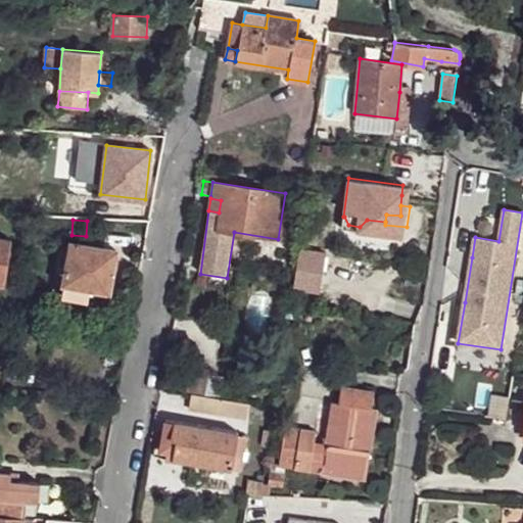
[(0,239),(0,282),(4,283),(10,241),(0,239)]
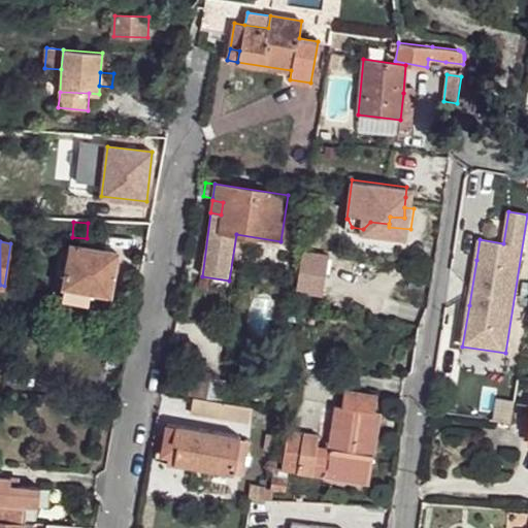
[(71,244),(64,286),(90,291),(110,294),(118,253),(71,244)]
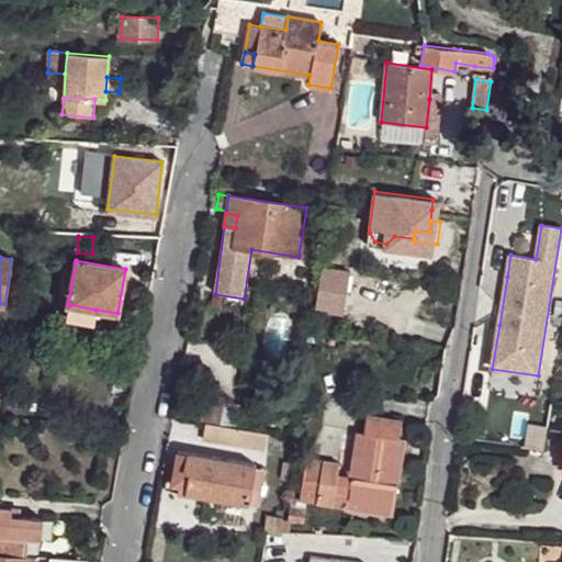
[(322,269),(316,311),(345,314),(350,273),(322,269)]
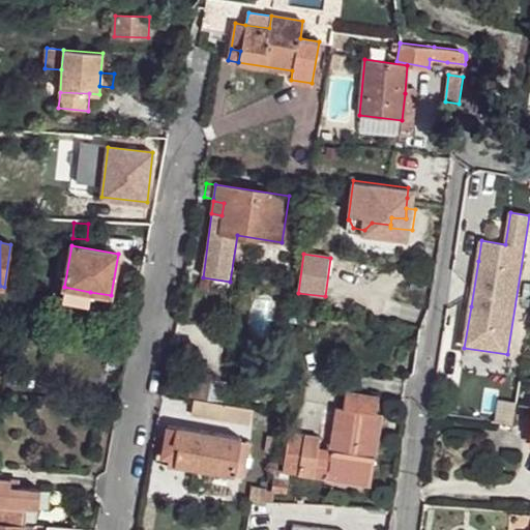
[(61,299),(88,304),(90,292),(64,287),(61,299)]
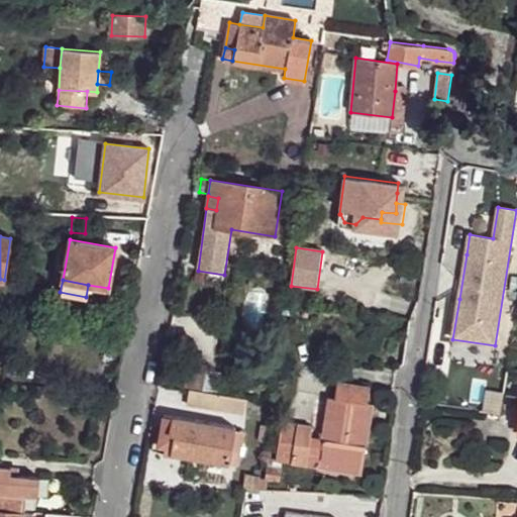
[(177,386),(177,387),(189,389),(202,392),(207,365),(182,359),(181,364),(177,386)]
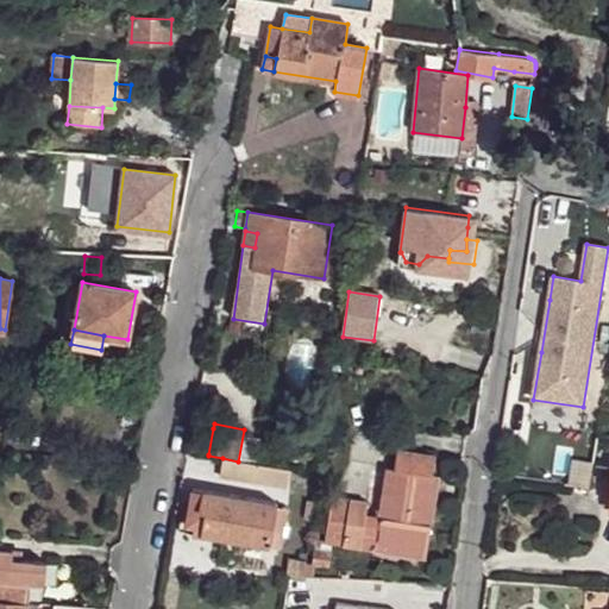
[(376,539),(376,544),(426,551),(432,513),(438,476),(432,475),(435,456),(396,450),(394,470),(387,469),(376,539)]
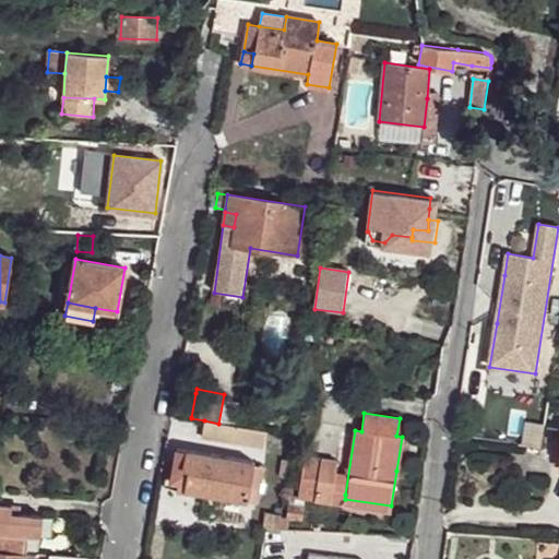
[(204,420),(201,437),(232,442),(234,426),(218,424),(204,420)]
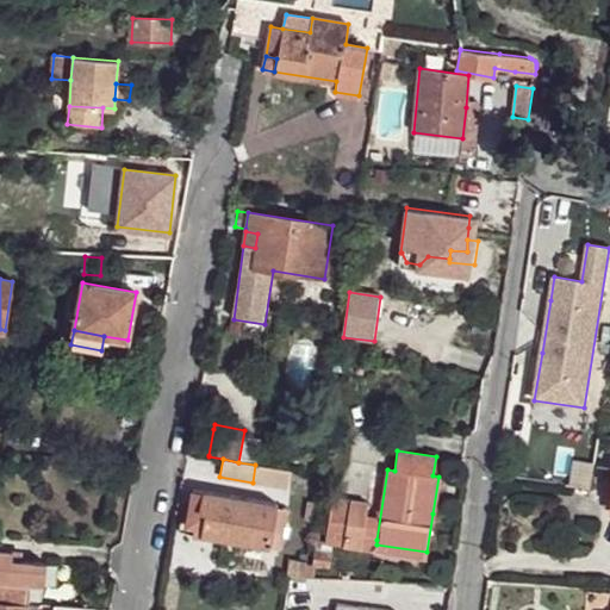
[(579,462),(576,487),(591,489),(595,465),(579,462)]
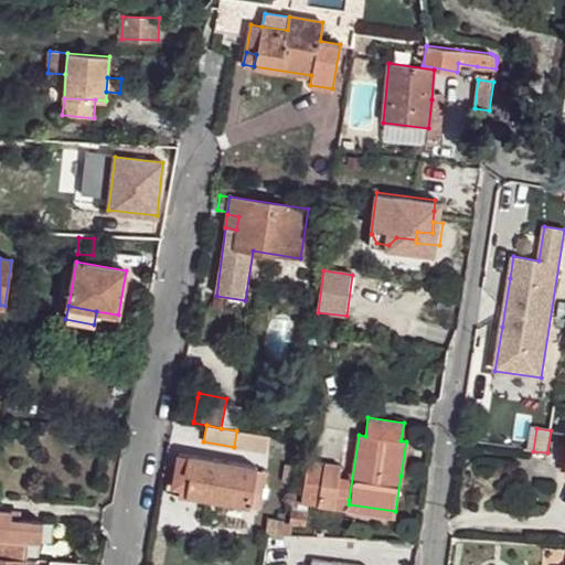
[(236,430),(234,447),(259,451),(263,435),(236,430)]
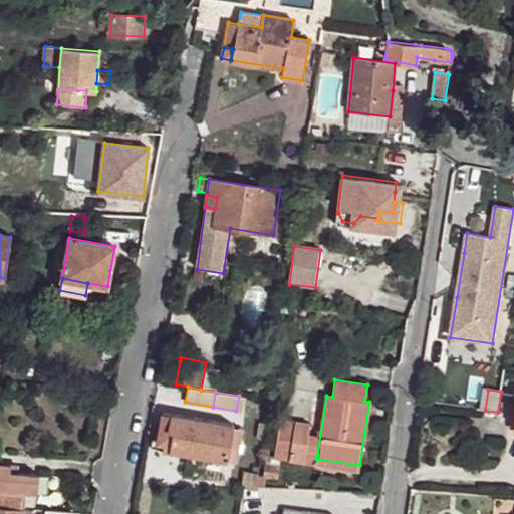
[(165,443),(164,449),(226,460),(232,426),(162,414),(158,442),(165,443)]
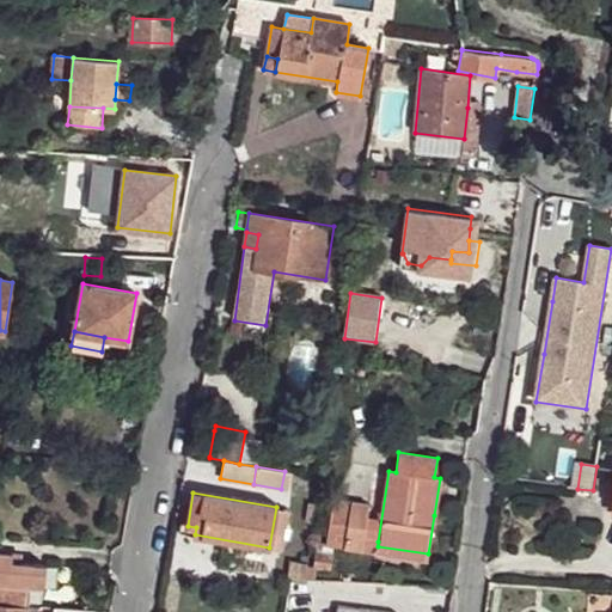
[(334,497),(326,546),(344,549),(353,501),(334,497)]
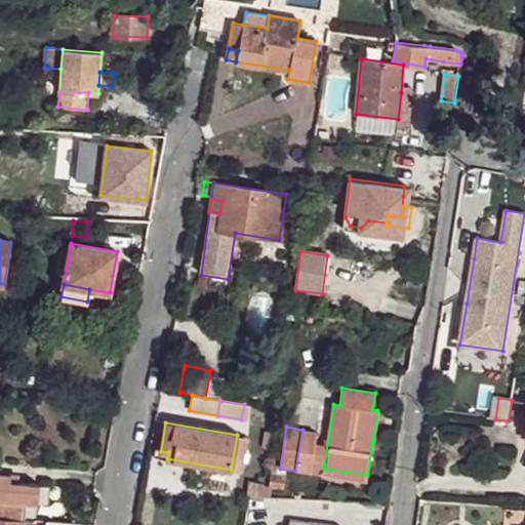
[(303,430),(295,471),(311,473),(312,462),(317,432),(303,430)]
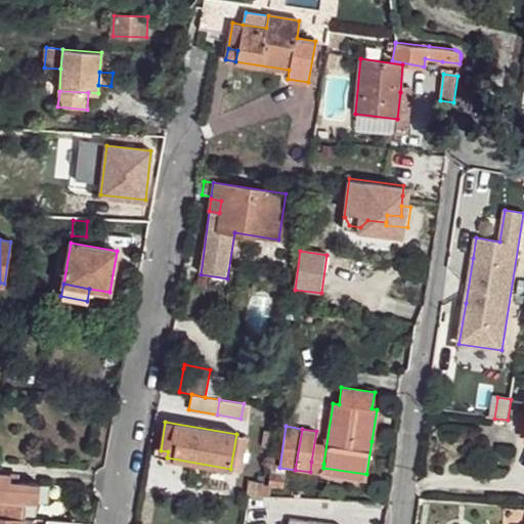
[(311,462),(310,472),(322,474),(323,468),(323,464),(311,462)]
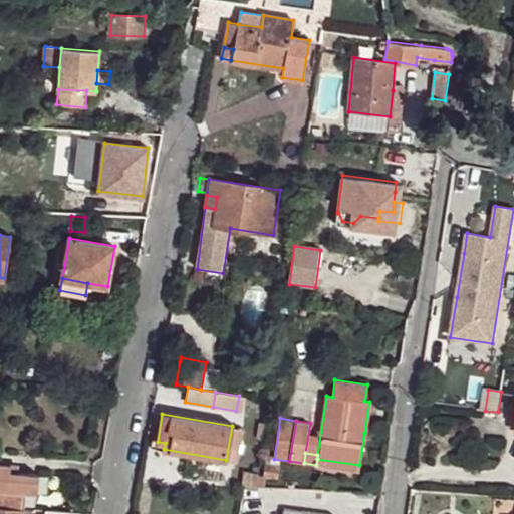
[(317,459),(316,465),(358,471),(359,465),(317,459)]
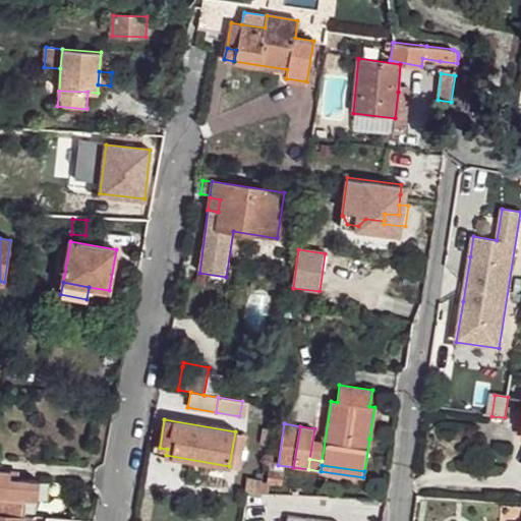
[(269,469),(267,482),(281,484),(283,471),(269,469)]
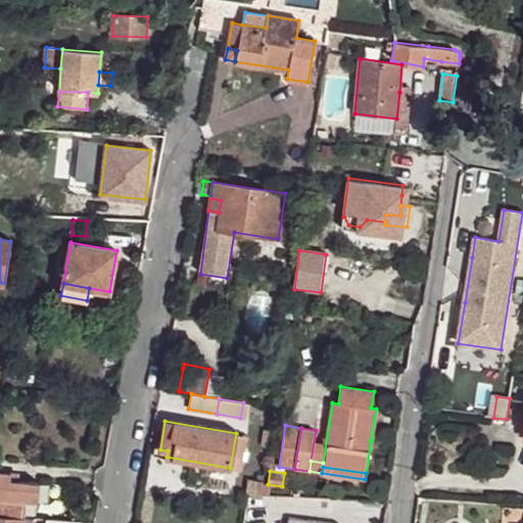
[(0,515),(25,518),(27,502),(38,503),(40,482),(9,480),(10,479),(0,478),(0,515)]
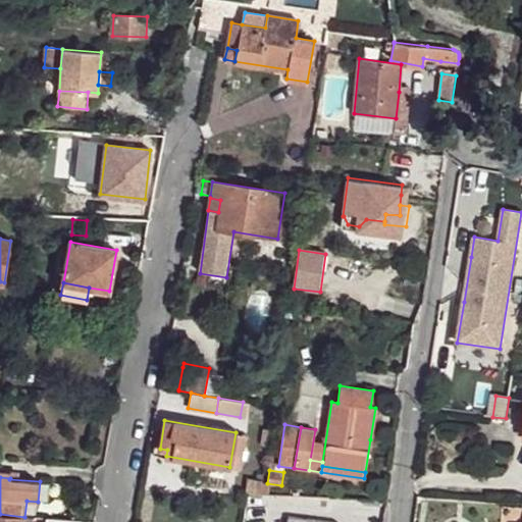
[(262,480),(248,478),(246,491),(259,493),(262,480)]
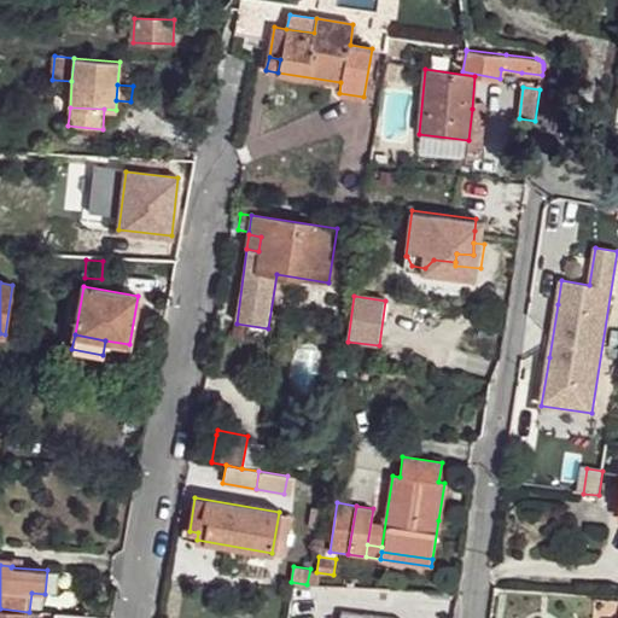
[(286,617),(302,617),(307,584),(292,583),(286,617)]
